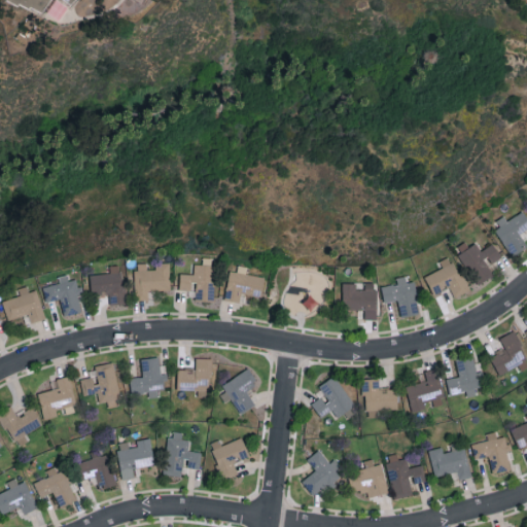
[(7,0),(7,1),(45,12),(48,0),(69,0),(74,1),(74,0),(7,0)]
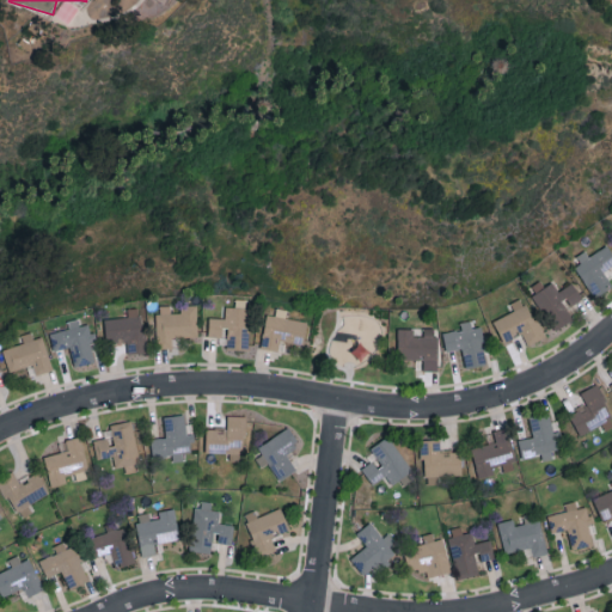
[(611,265),(611,254),(605,243),(573,264),(594,298),(611,286),(603,271),(611,265)]
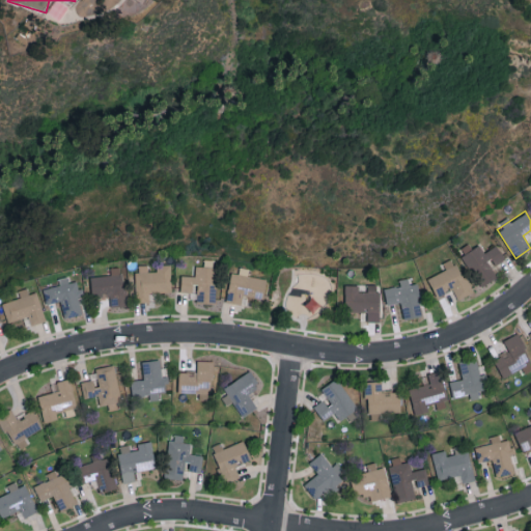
[(496,245),(484,252),(478,244),(472,248),(468,243),(457,250),(483,286),(499,275),(493,267),(505,258),(496,245)]
